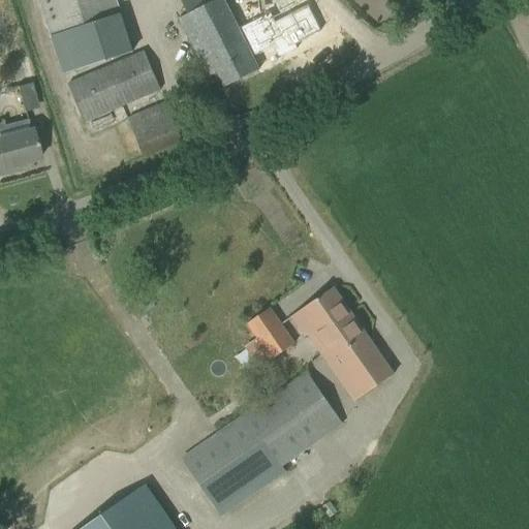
[(38,0),(50,34),(61,72),(132,52),(121,14),(116,0),(38,0)]
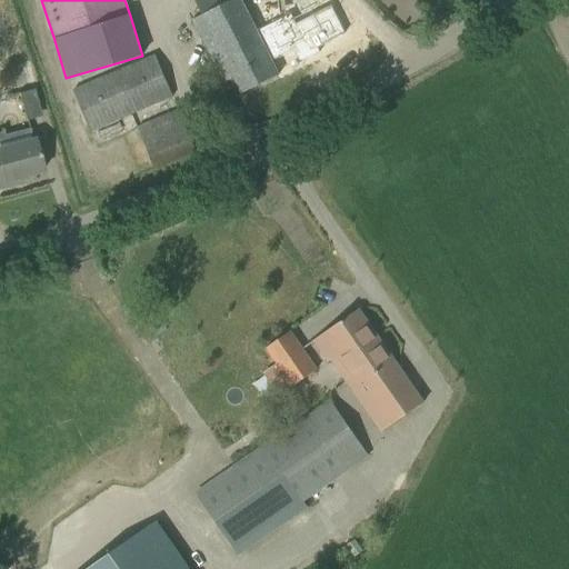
[(257,30),(240,0),(193,0),(202,16),(192,20),(215,63),(220,61),(229,79),(233,78),(241,93),(279,75),(272,62),(267,50),(257,30)]
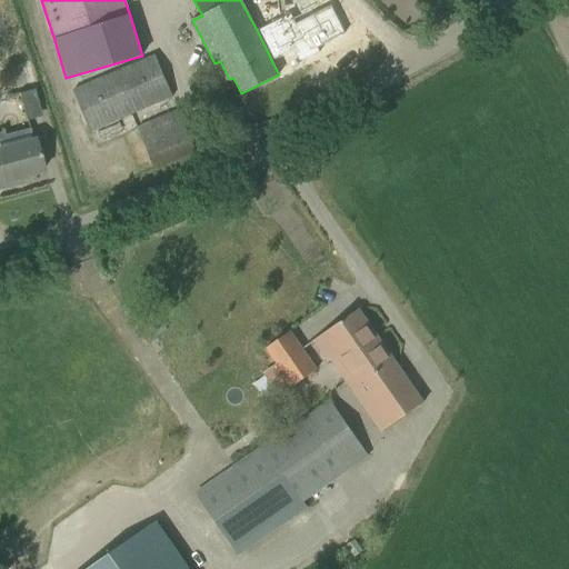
[(318,0),(316,0),(257,30),(267,50),(272,62),(292,52),(299,65),(319,55),(348,39),(346,35),(372,21),(361,0),(340,0),(340,1),(339,0),(329,0),(320,5),(318,0)]
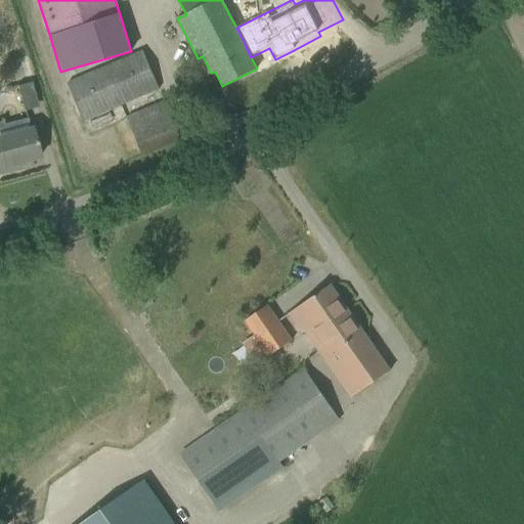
[(68,83),(83,121),(159,89),(142,51),(68,83)]
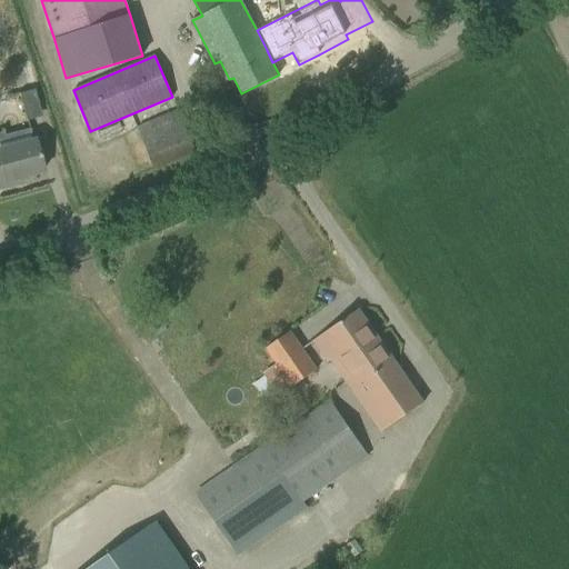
[(138,128),(155,168),(196,150),(179,111),(138,128)]
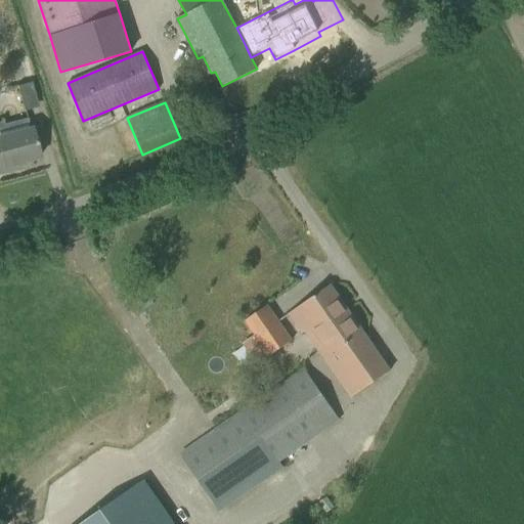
[(7,137),(6,131),(0,133),(0,174),(19,169),(17,164),(39,158),(32,130),(7,137)]
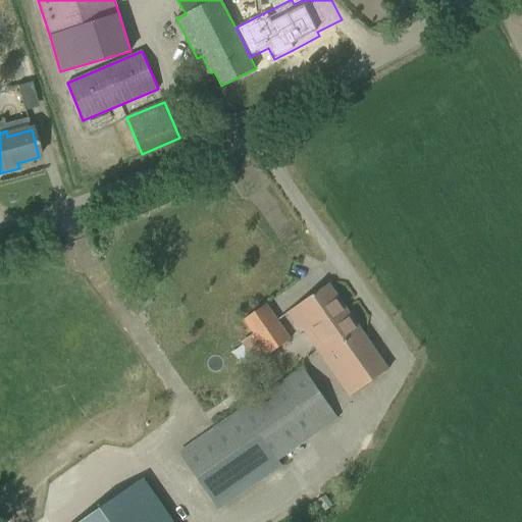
[(334,373),(350,397),(388,370),(328,284),(286,313),(300,332),(310,324),(341,368),(334,373)]
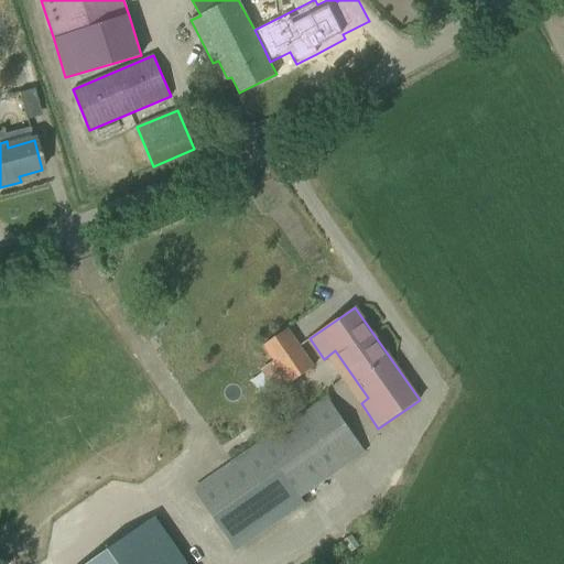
[(263,345),(290,382),(313,366),(288,328),(263,345)]
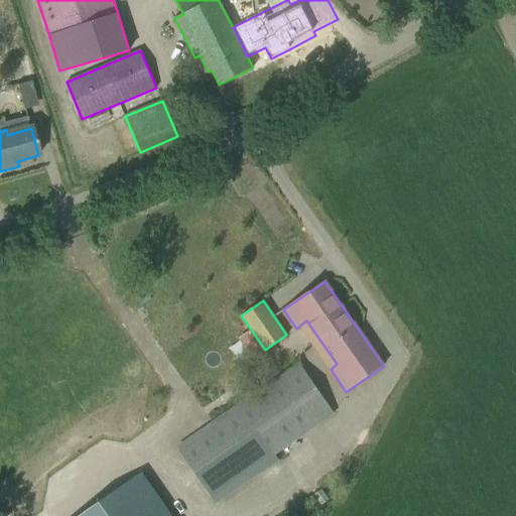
[(214,425),(179,449),(213,498),(284,447),(334,412),(310,379),(299,364),(268,386),(214,425)]
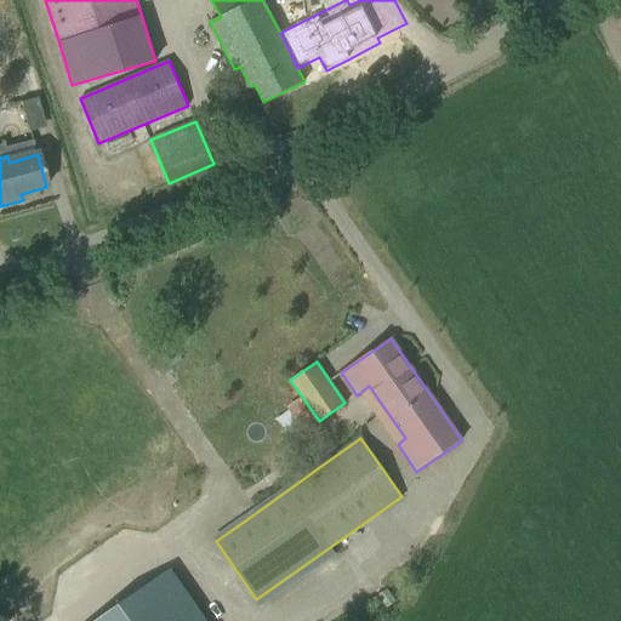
[(205,620),(170,569),(93,620),(205,620)]
